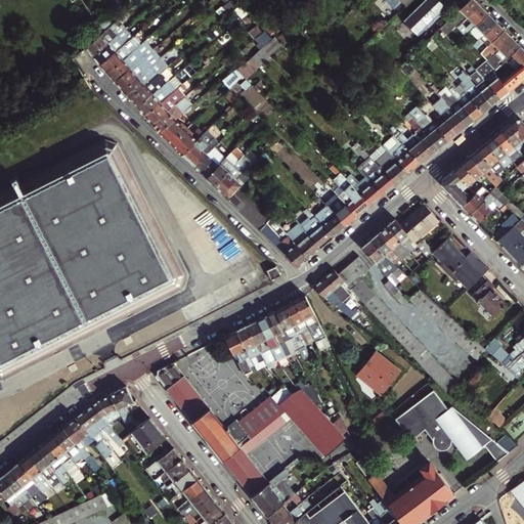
[(437,13),(443,6),(441,5),(440,4),(439,4),(438,3),(437,1),(435,0),(424,0),(402,20),(407,27),(405,28),(408,31),(410,29),(416,34),(425,25),(426,26),(438,14),(437,13)]
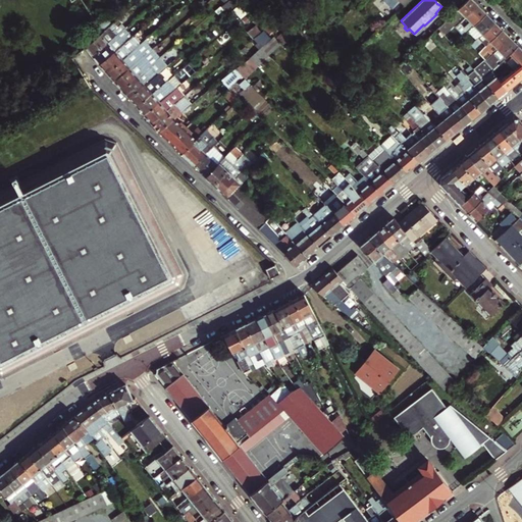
[(460,22),(465,16),(478,4),(473,0),(466,0),(436,29),(445,37),(455,28),(460,22)]
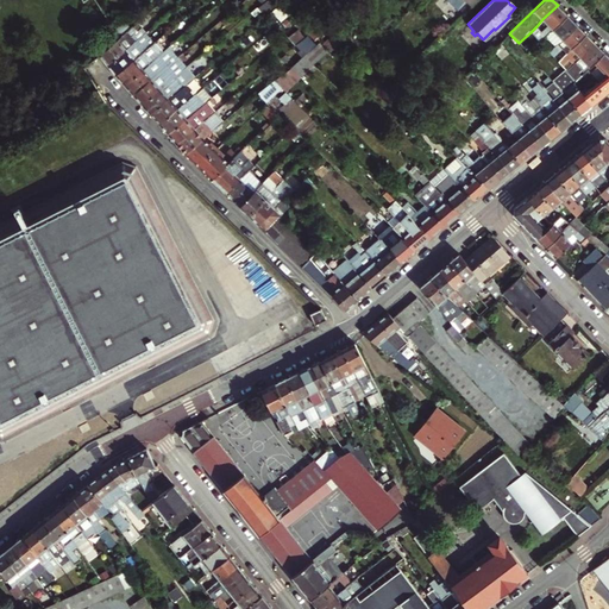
[(545,36),(566,14),(558,5),(542,19),(547,25),(540,31),(537,26),(531,32),(539,42),(545,36)]
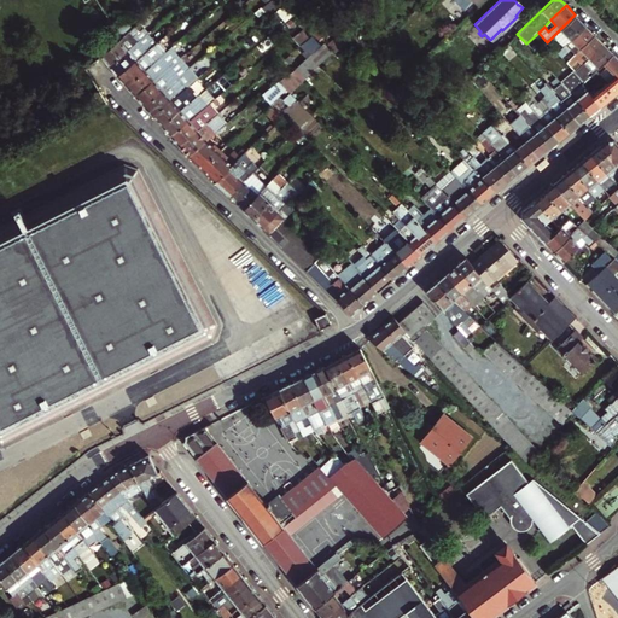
[(292,16),(284,6),(279,10),(287,19),(290,17),(292,16)]
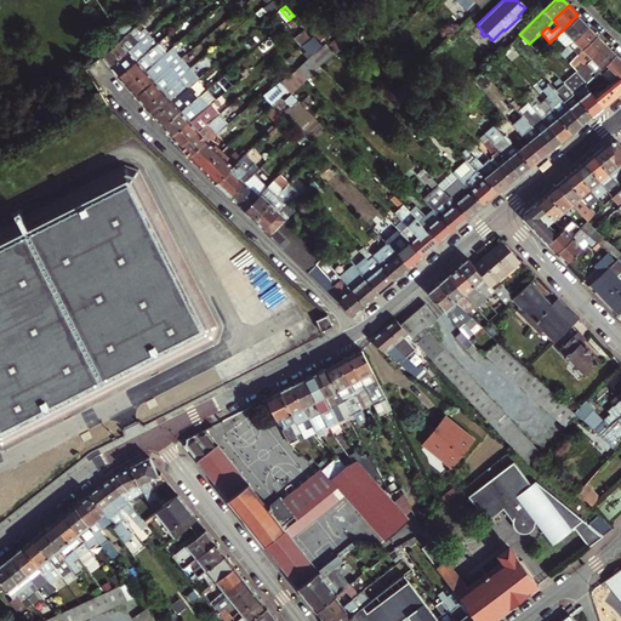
[(587,24),(577,15),(556,36),(565,46),(587,24)]
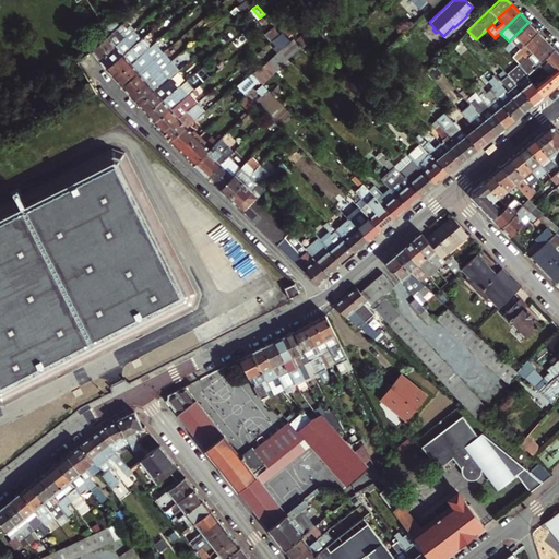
[(268,22),(262,15),(260,18),(258,20),(263,26),(268,22)]
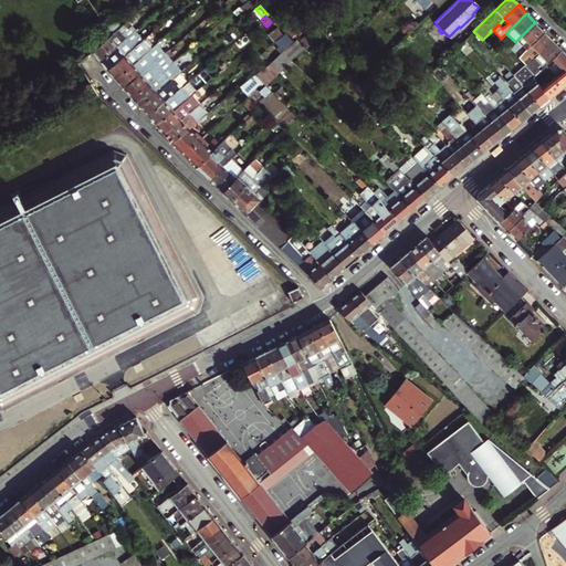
[(544,31),(535,22),(515,42),(524,51),(531,44),(544,31)]
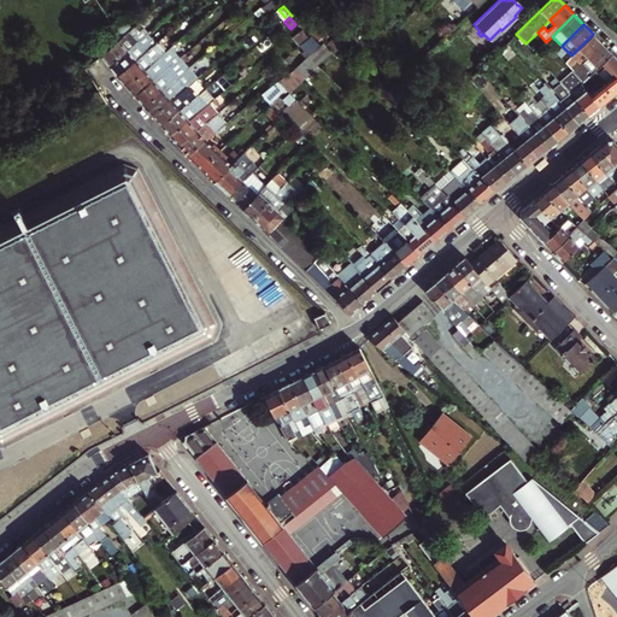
[(100,56),(109,65),(137,42),(133,37),(140,31),(135,27),(100,56)]
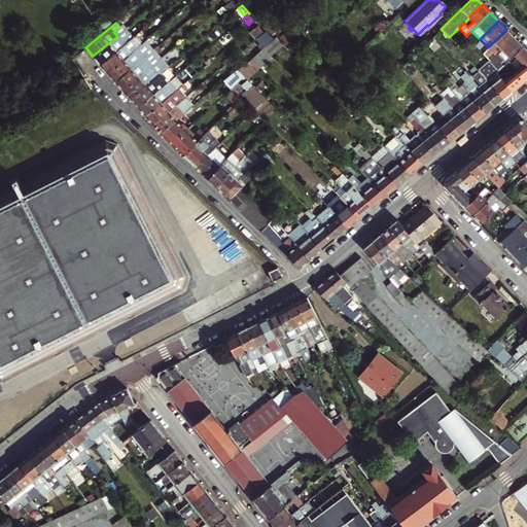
[(501,49),(514,36),(506,29),(494,41),(488,47),(492,51),(496,55),(497,54),(501,49)]
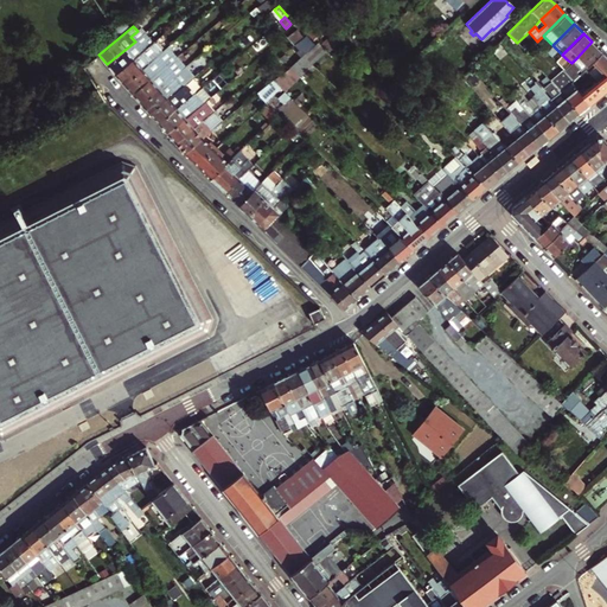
[(116,75),(145,50),(136,40),(135,42),(107,64),(116,75)]
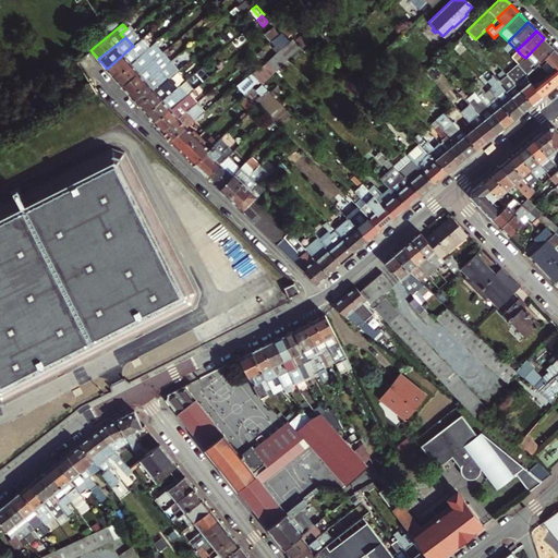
[(292,38),(279,50),(287,59),(300,47),(292,38)]
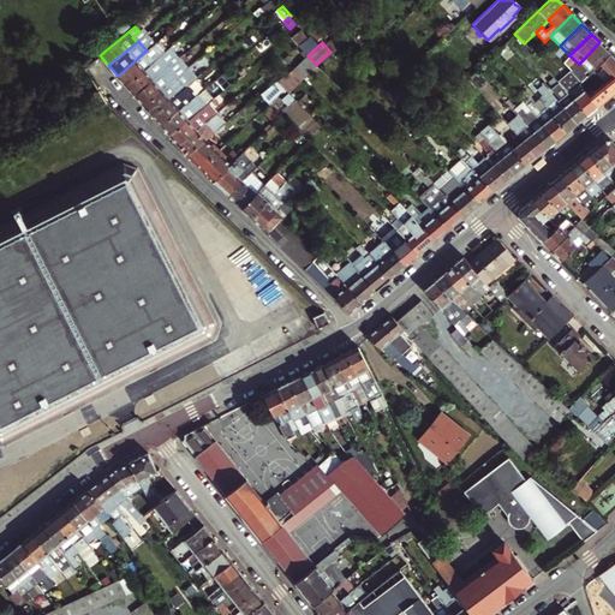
[(592,70),(609,51),(599,42),(585,58),(580,63),(579,64),(573,70),(573,71),(579,78),(581,81),(592,70)]
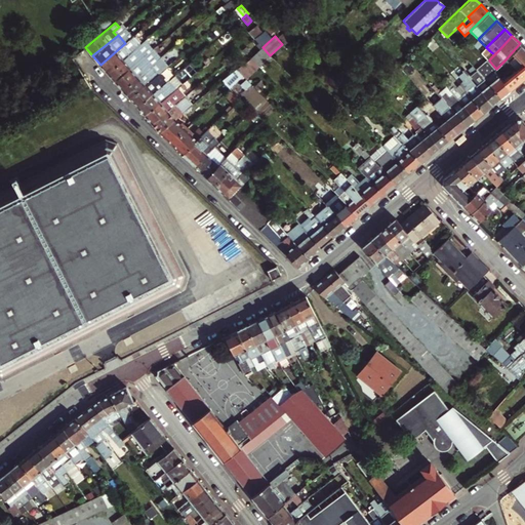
[(101,65),(108,73),(132,51),(125,43),(101,65)]
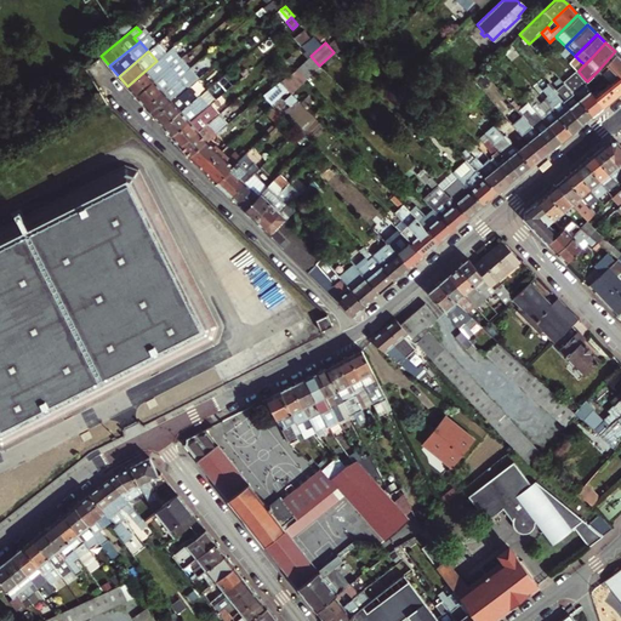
[(620,74),(620,57),(615,51),(598,70),(610,83),(620,74)]
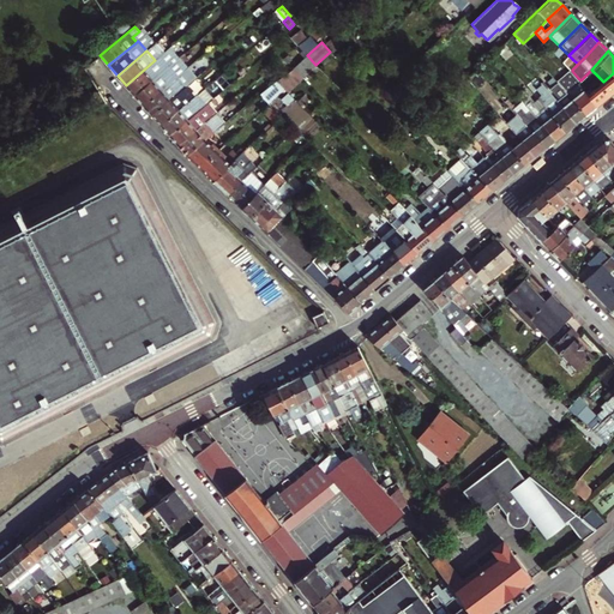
[(155,60),(126,85),(134,95),(163,70),(155,60)]
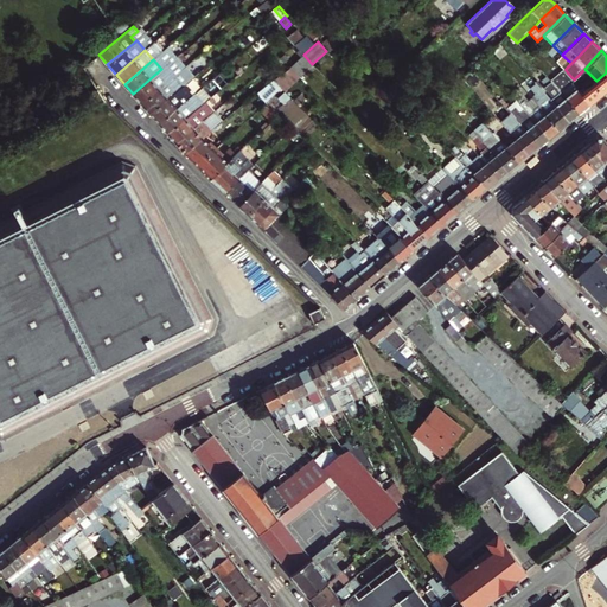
[(545,74),(541,68),(536,72),(537,75),(536,76),(538,80),(545,74)]
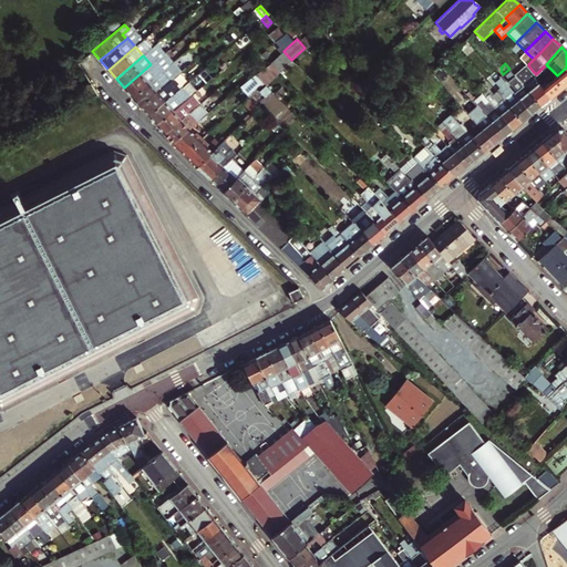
[(124,88),(132,96),(158,73),(151,64),(124,88)]
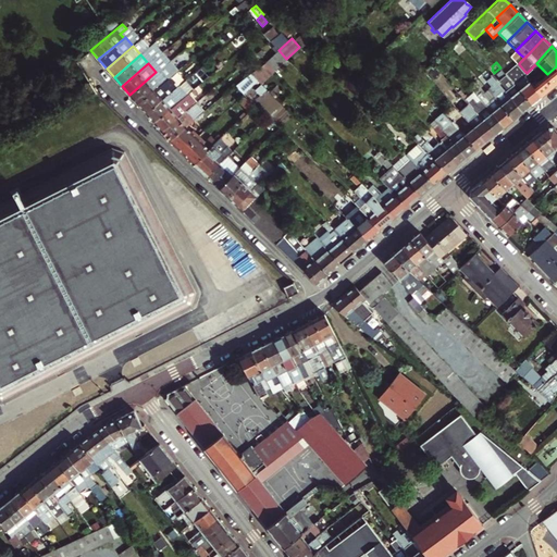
[(443,75),(432,63),(424,71),(430,77),(430,78),(435,73),(441,77),(443,75)]
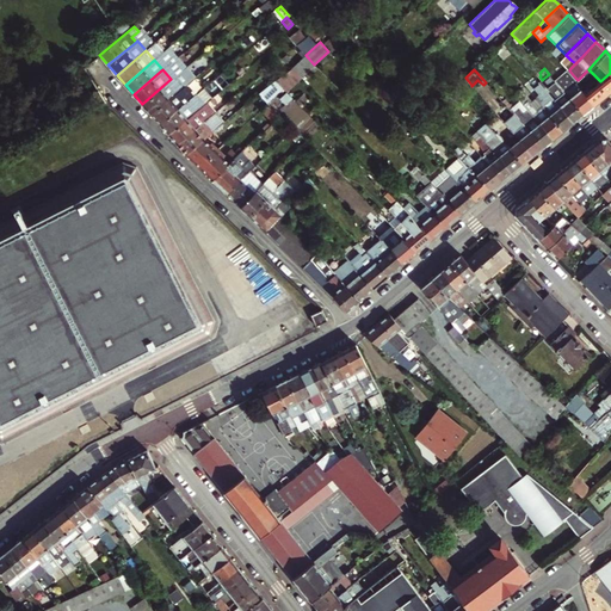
[(593,105),(585,94),(575,84),(578,81),(578,80),(575,78),(569,71),(556,81),(584,113),(593,105)]
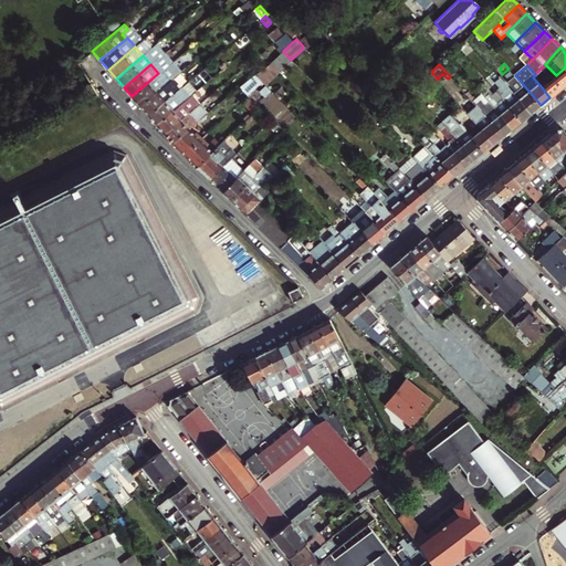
[(565,67),(556,75),(542,87),(549,97),(565,84),(565,67)]
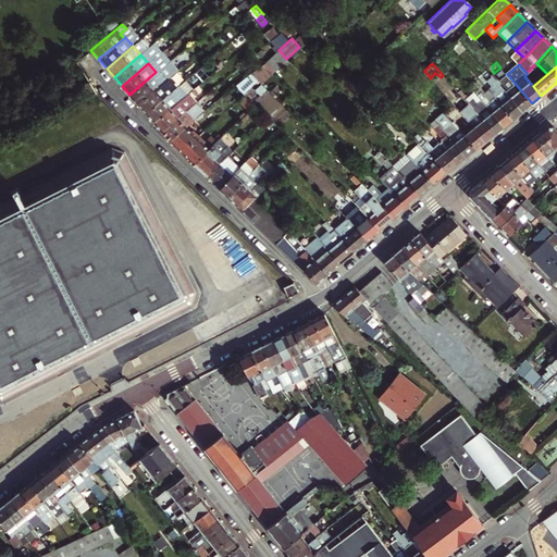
[(507,74),(503,70),(498,73),(503,78),(500,81),(509,89),(507,91),(522,111),(532,103),(507,74)]
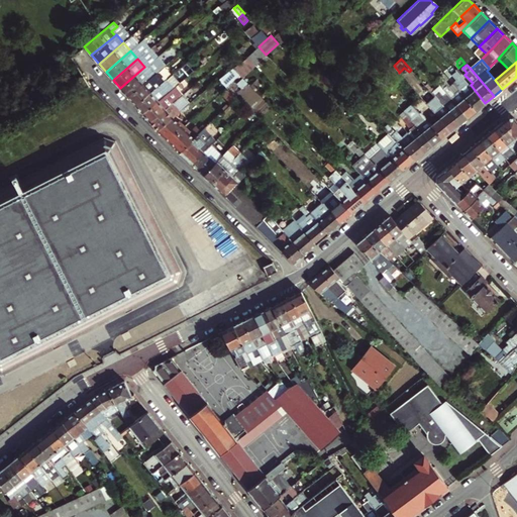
[(144,67),(120,88),(127,97),(153,75),(145,66),(144,67)]
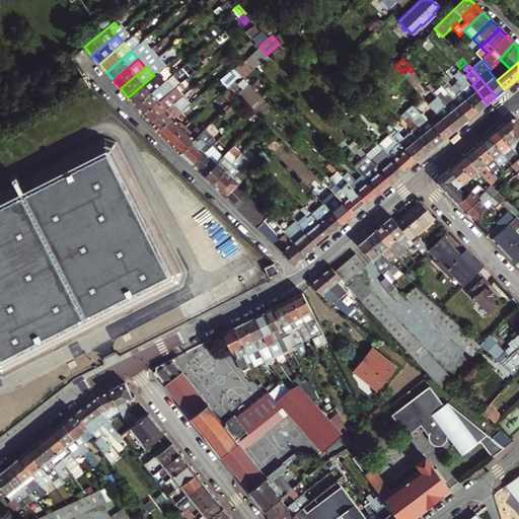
[(387,74),(391,80),(400,72),(395,66),(387,74)]
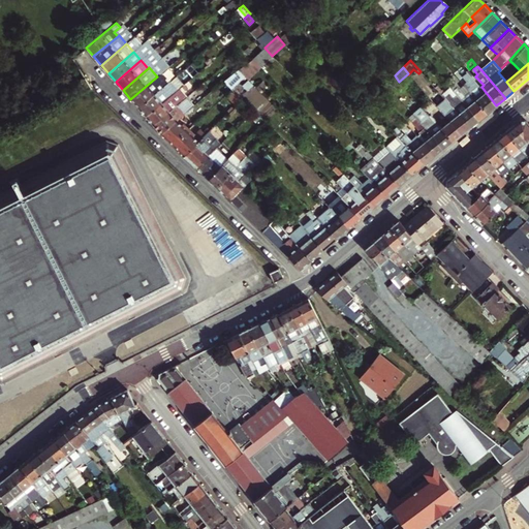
[(244,76),(237,70),(224,82),(231,89),(244,76)]
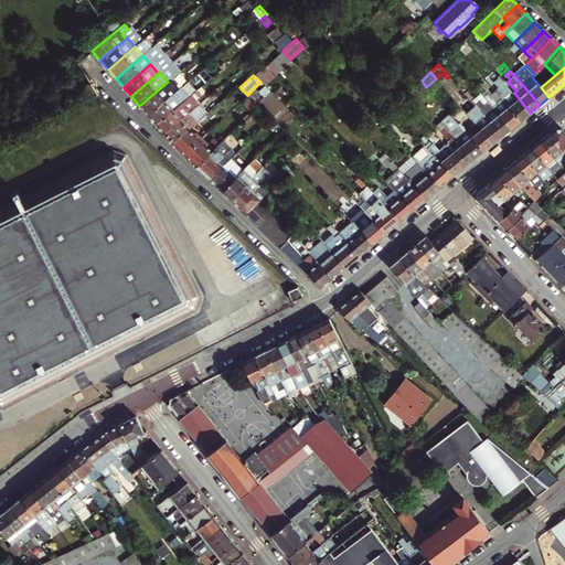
[(530,113),(514,93),(498,75),(494,78),(503,88),(501,91),(505,96),(512,103),(508,106),(520,120),(530,113)]
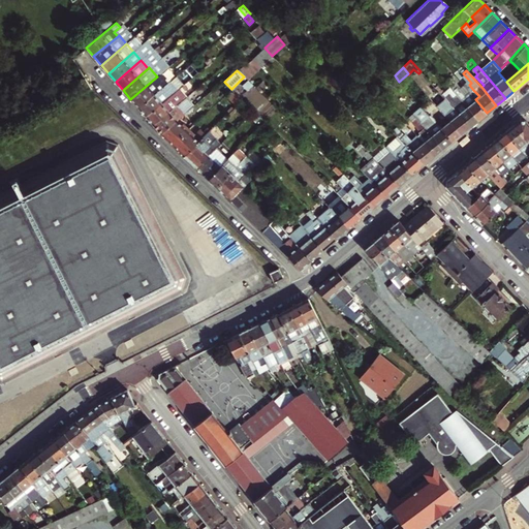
[(130,99),(137,107),(164,85),(157,76),(130,99)]
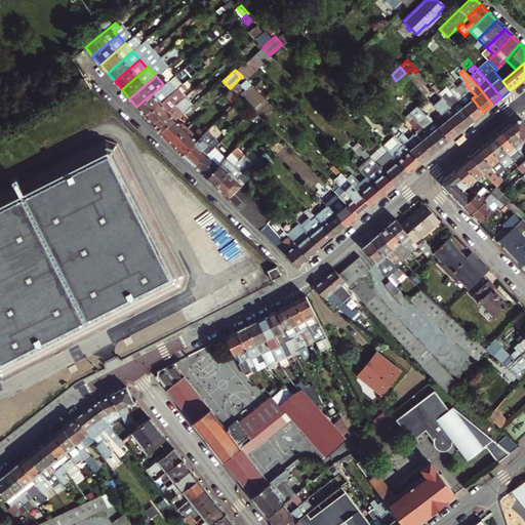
[(443,82),(460,102),(475,119),(483,112),(472,98),(467,92),(466,91),(461,95),(456,88),(457,87),(448,77),(443,82)]
